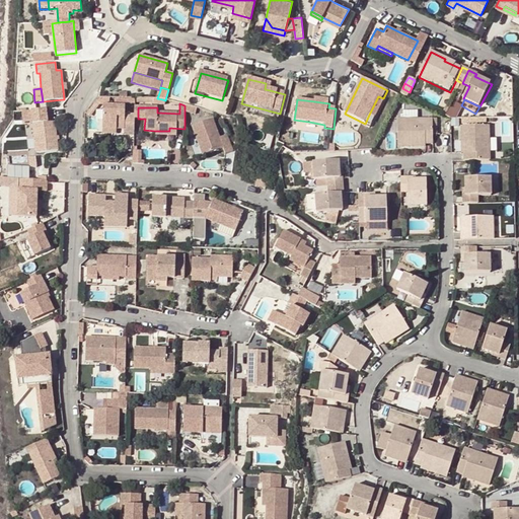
[(124,135),(134,135),(134,119),(135,116),(135,115),(125,115),(125,105),(102,104),(102,129),(117,130),(124,130),(124,135)]
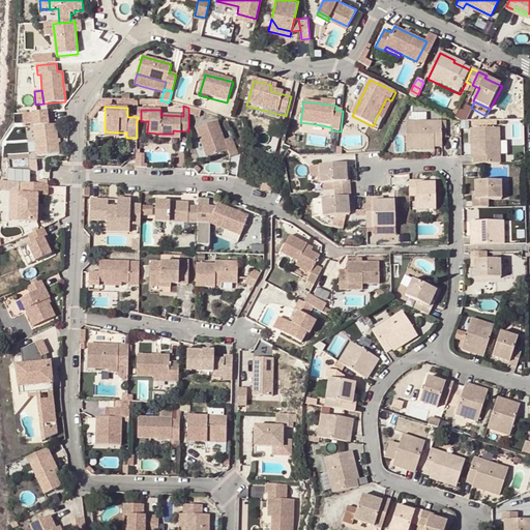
[(188,108),(188,116),(199,116),(200,111),(188,108)]
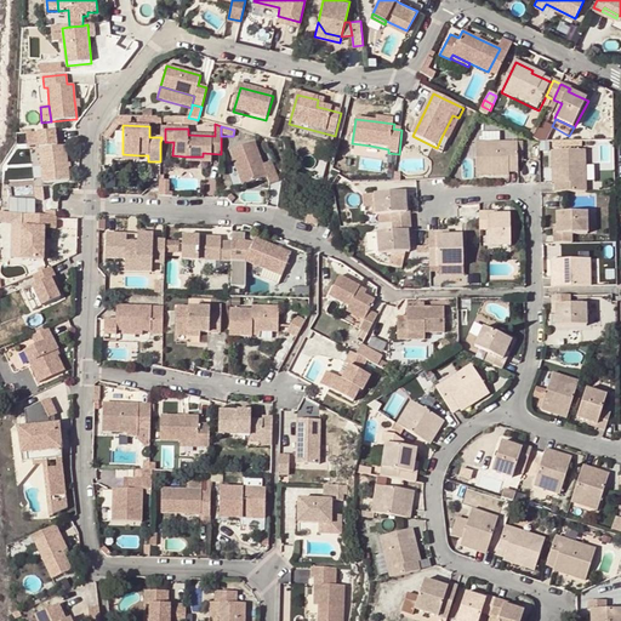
[(66,147),(60,147),(56,148),(55,132),(38,135),(44,184),(69,182),(66,147)]
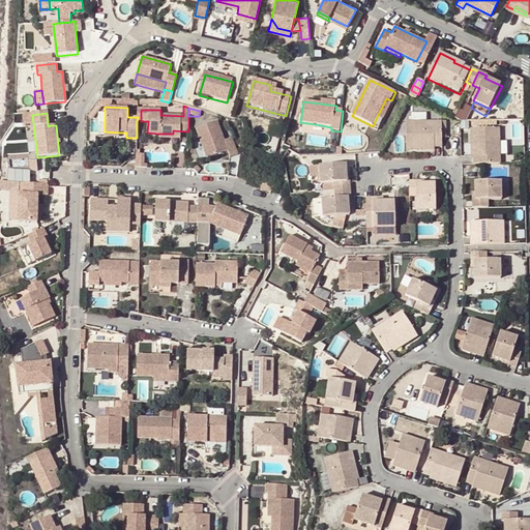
[(384,120),(377,117),(373,126),(379,129),(384,120)]
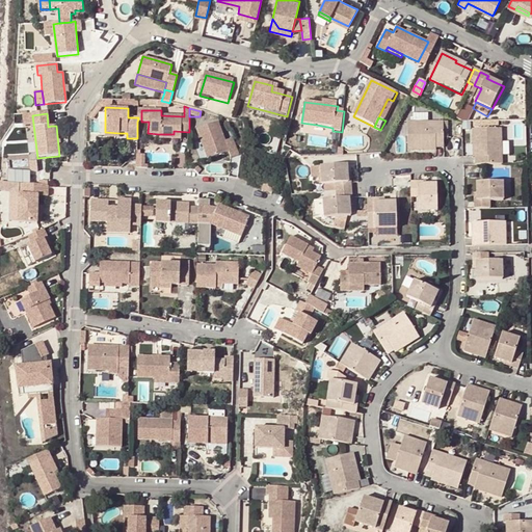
[(448,137),(447,122),(407,123),(407,151),(423,151),(423,148),(436,148),(444,148),(444,137),(448,137)]
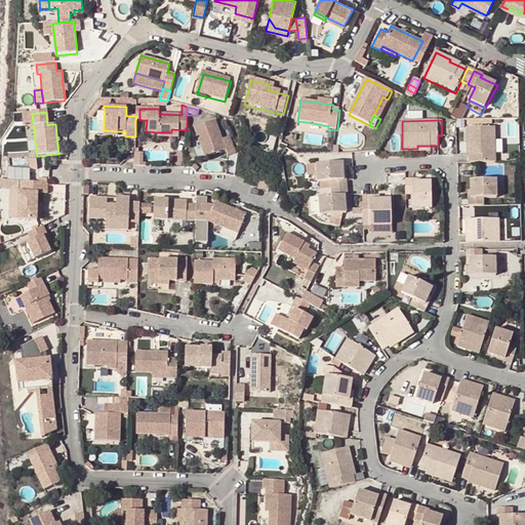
[(213,121),(193,128),(205,158),(225,150),(228,156),(235,154),(228,136),(220,139),(213,121)]
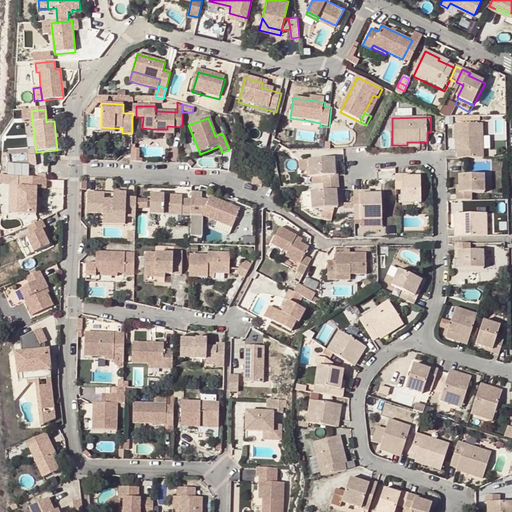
[(320,123),(305,120),(303,130),(316,132),(317,126),(320,126),(320,123)]
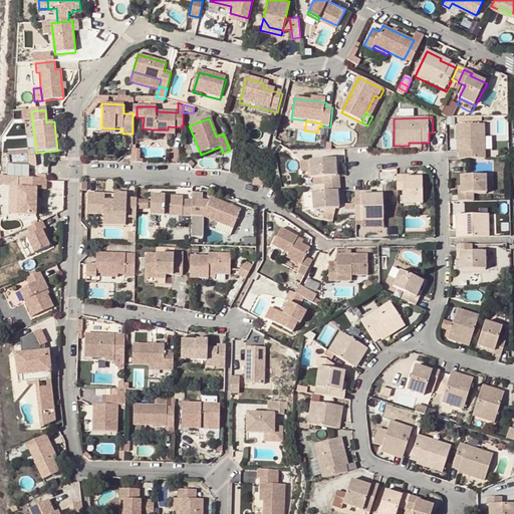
[(485,125),(457,125),(457,141),(460,140),(460,153),(460,161),(485,160),(485,125)]
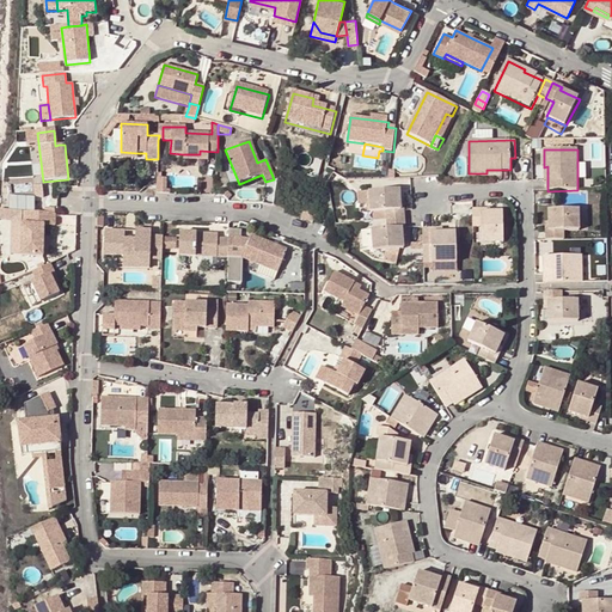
[(372,221),(403,219),(402,210),(399,210),(398,202),(398,189),(367,191),(368,213),(372,213),(372,221)]
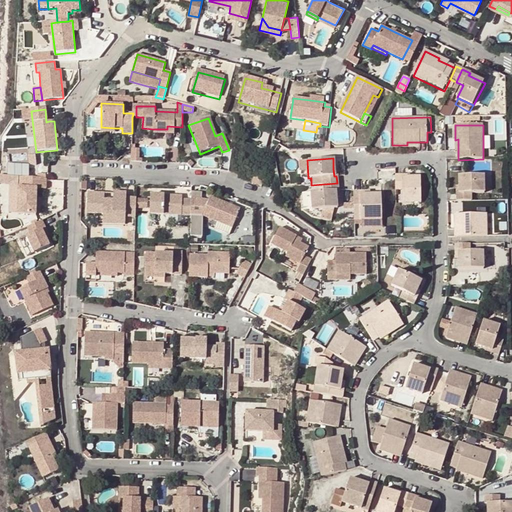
[(308,178),(307,160),(297,161),(298,172),(305,171),(306,178),(308,178)]
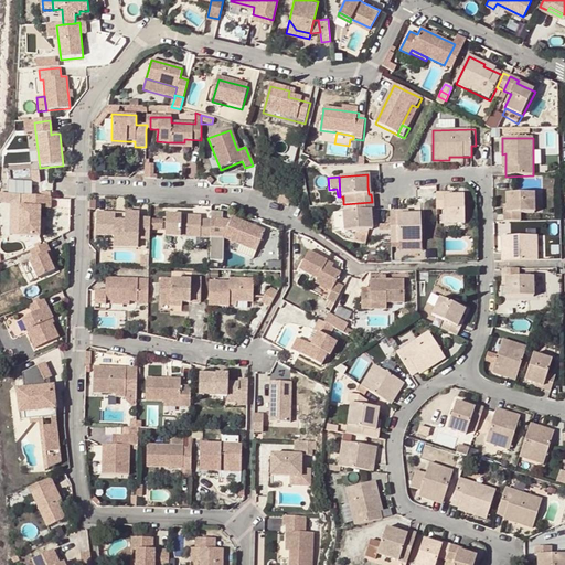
[(279,192),(277,203),(288,205),(290,195),(279,192)]
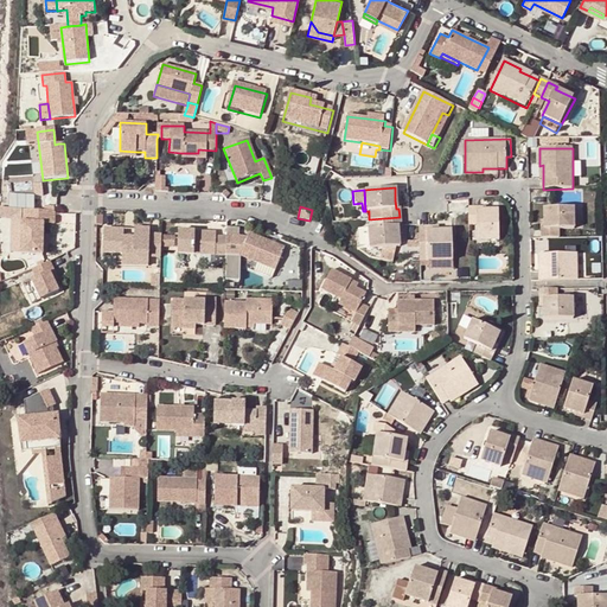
[(498,242),(498,212),(485,212),(477,213),(477,209),(468,209),(468,227),(477,227),(477,242),(498,242)]
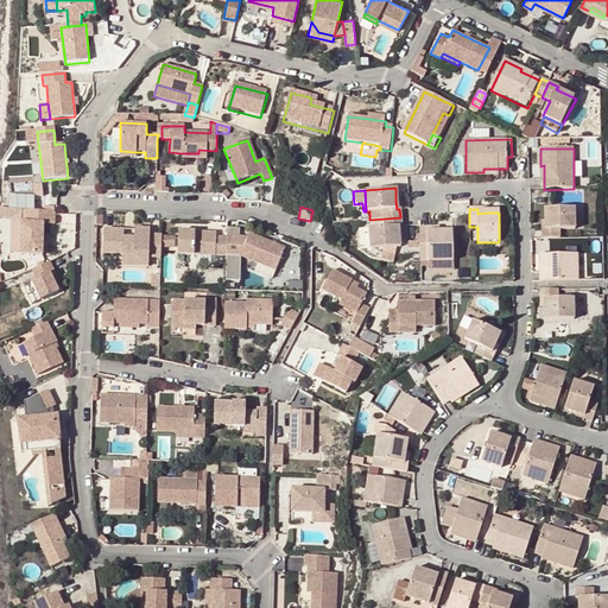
[(576,209),(545,210),(545,222),(546,232),(543,232),(543,240),(561,240),(561,230),(576,230),(576,209)]
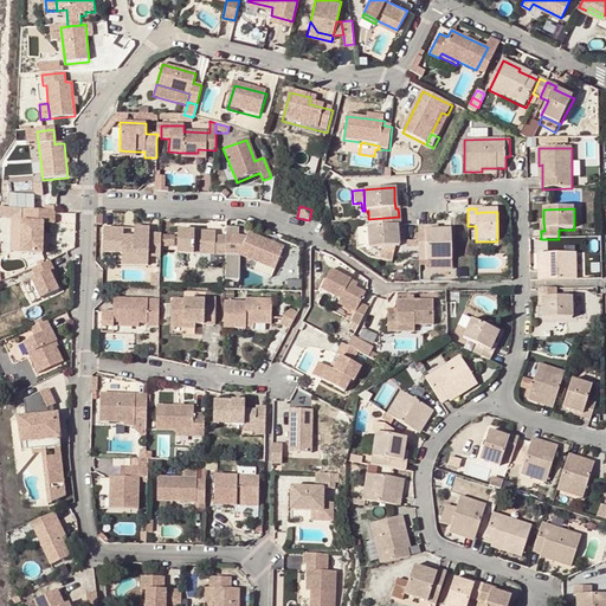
[(23,232),(24,212),(0,210),(0,221),(12,223),(11,232),(23,232)]
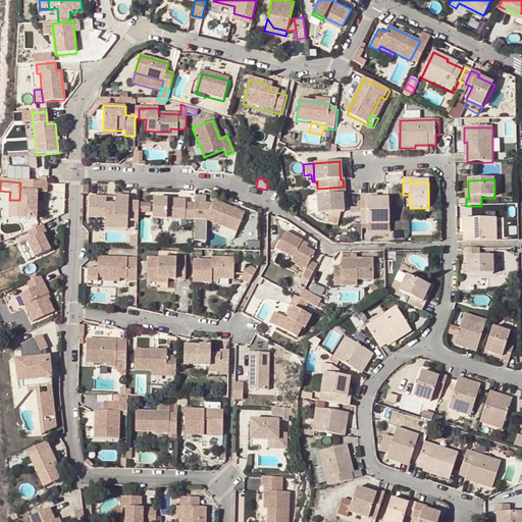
[(20,183),(19,200),(19,219),(38,220),(38,212),(38,203),(38,194),(48,194),(48,187),(48,184),(20,183)]
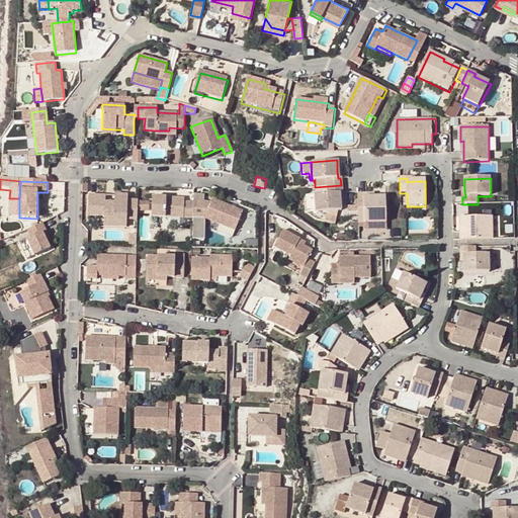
[(315,213),(340,211),(340,200),(339,193),(341,193),(341,185),(315,187),(316,194),(314,195),(315,210),(315,213)]
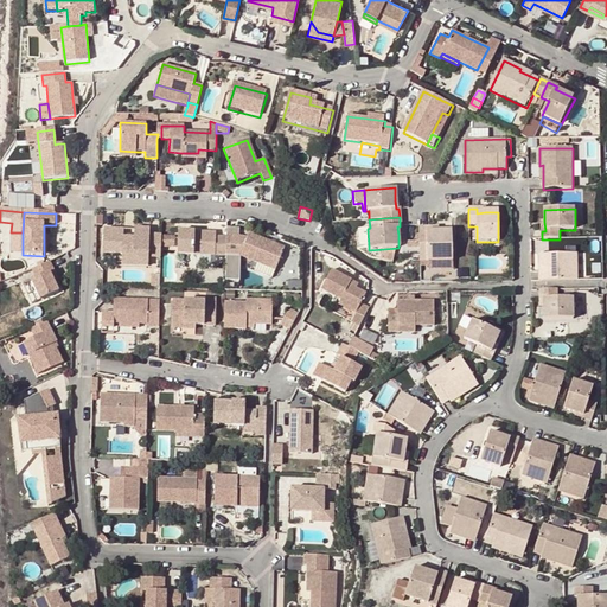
[(428,228),(419,228),(420,262),(428,262),(453,262),(452,232),(436,232),(428,232),(428,228)]
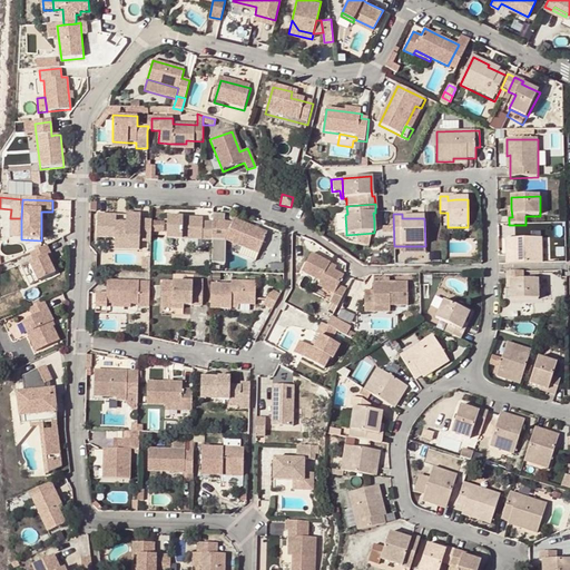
[(115,241),(139,242),(150,242),(151,229),(151,224),(151,220),(140,220),(140,215),(126,215),(126,223),(116,223),(116,215),(97,215),(97,237),(115,238),(115,241)]
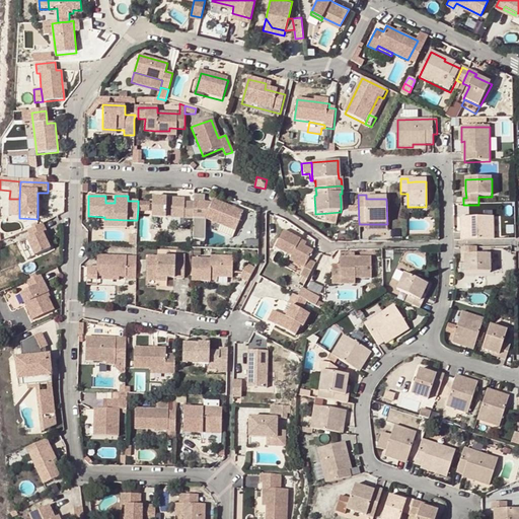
[(315,211),(314,196),(305,196),(306,211),(315,211)]
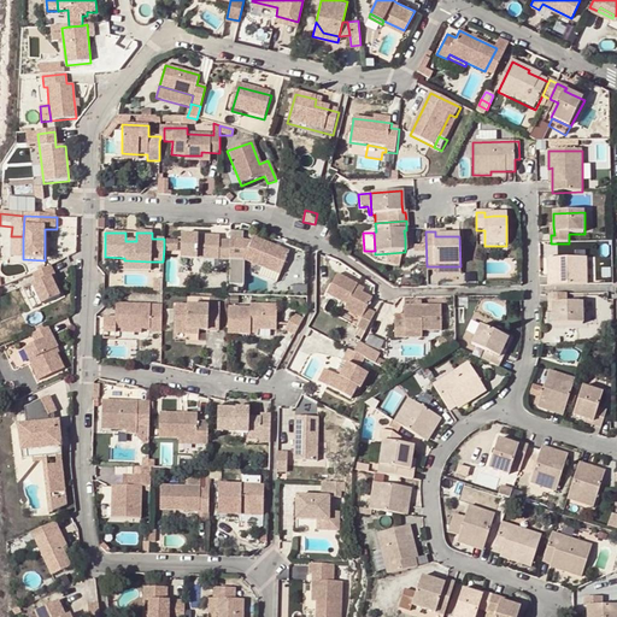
[(181,236),(180,259),(229,260),(229,241),(218,241),(218,238),(181,236)]
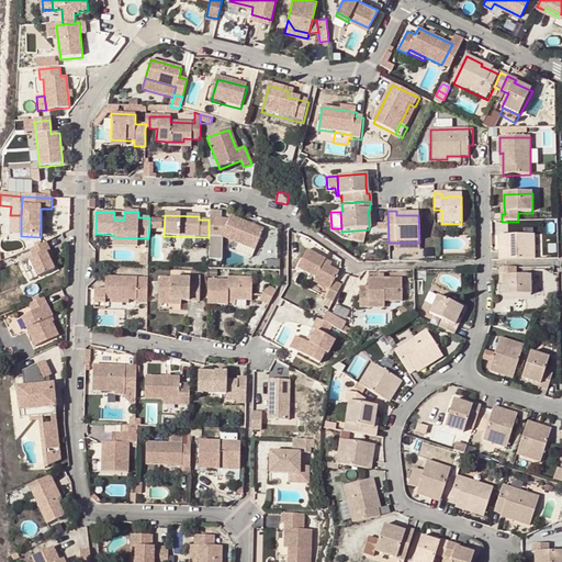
[(221,260),(222,237),(237,244),(255,250),(262,229),(255,226),(249,224),(229,216),(228,218),(221,218),(209,218),(209,220),(209,237),(208,260),(221,260)]
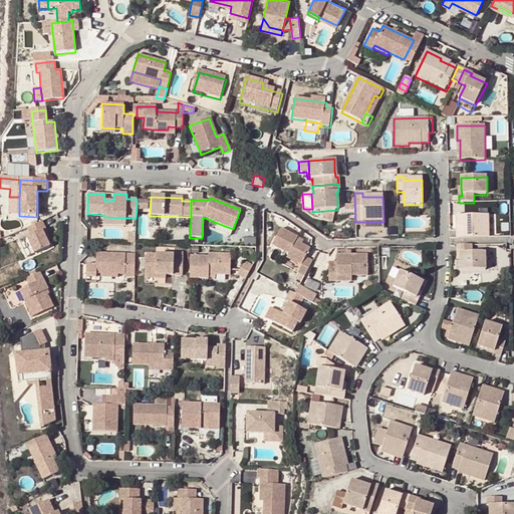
[(488,215),(457,216),(457,228),(459,228),(459,238),(488,238),(488,215)]
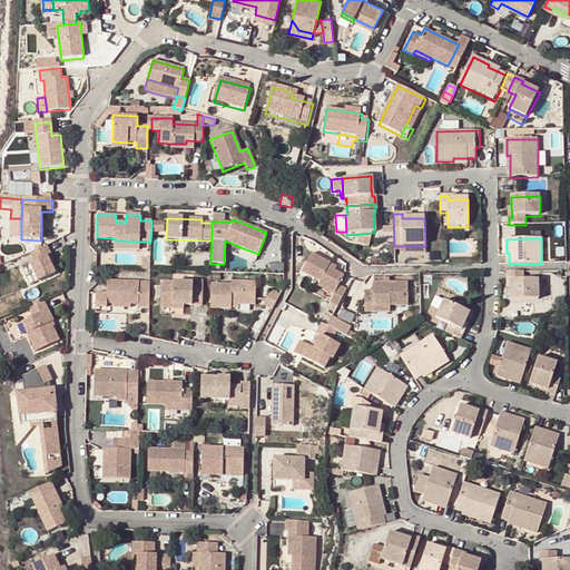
[(139,249),(139,242),(115,241),(115,248),(139,249)]
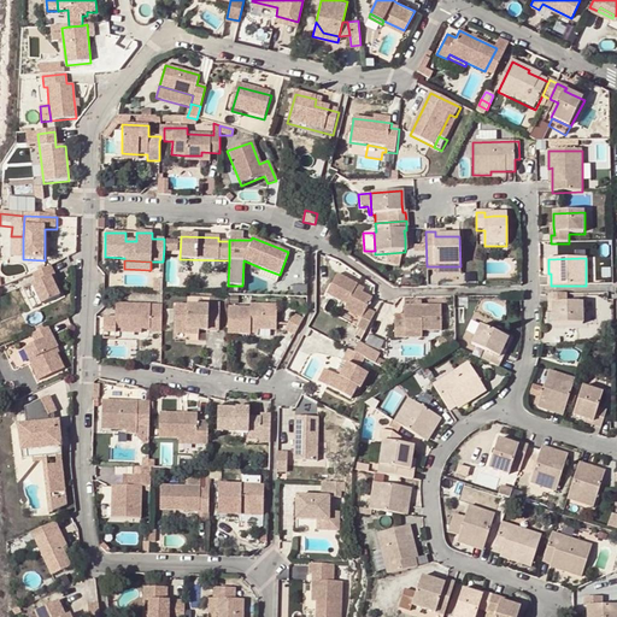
[(53,286),(48,278),(53,276),(50,268),(31,275),(35,285),(30,287),(39,306),(58,297),(53,286)]
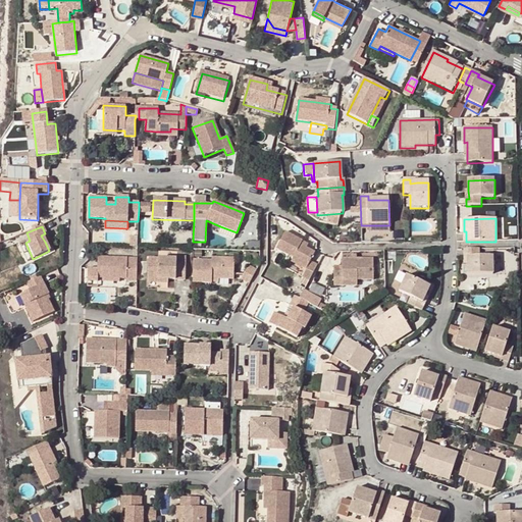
[(233,240),(237,232),(220,226),(218,232),(233,240)]
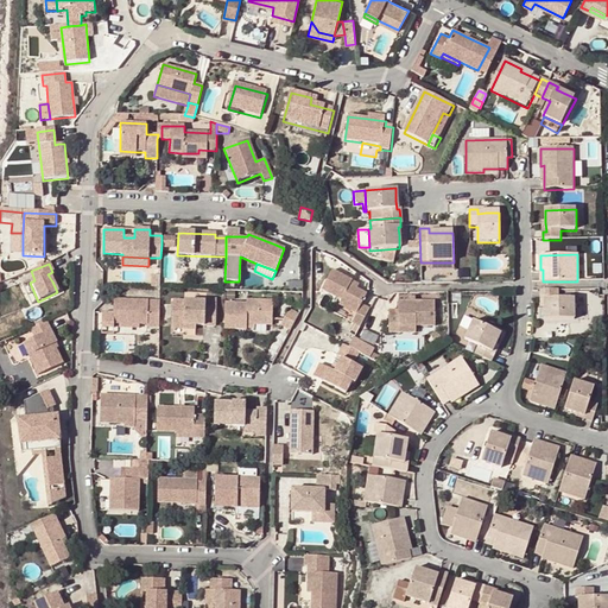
[(352,280),(341,274),(333,271),(331,272),(322,290),(341,301),(339,305),(355,315),(352,323),(353,323),(360,328),(369,309),(361,304),(367,293),(356,289),(349,285),(352,280)]
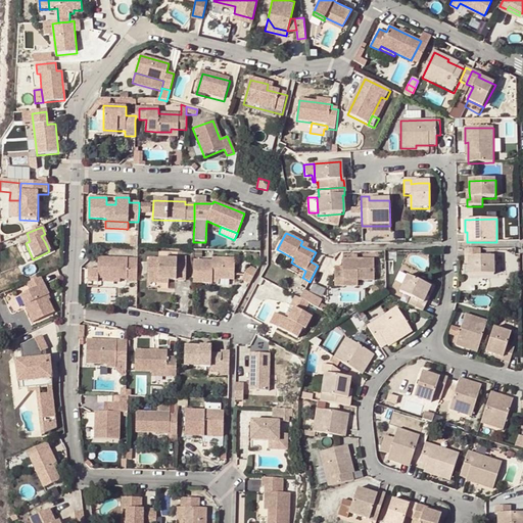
[(26,263),(33,259),(26,243),(18,246),(26,263)]
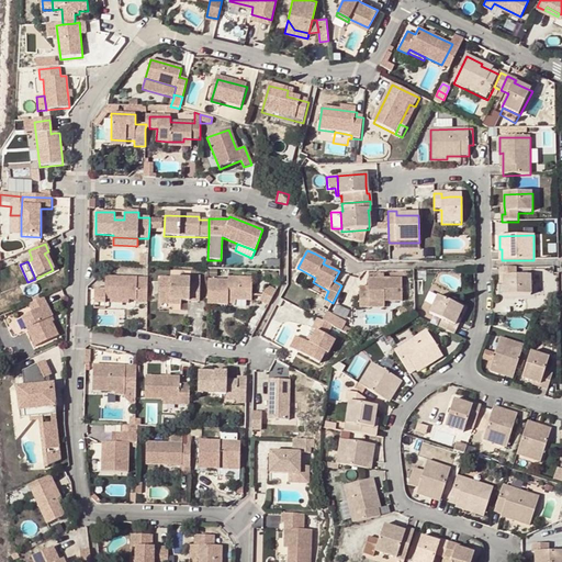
[(516,277),(516,269),(499,269),(499,278),(502,278),(503,285),(503,296),(530,296),(530,277),(516,277)]
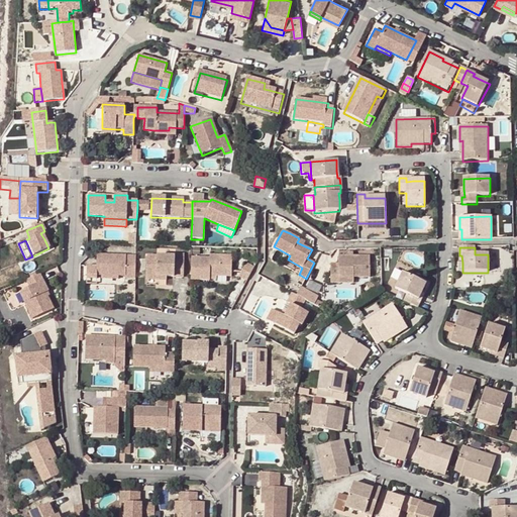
[(102,275),(118,276),(124,276),(124,278),(135,278),(135,254),(96,253),(96,265),(86,265),(85,278),(96,278),(96,275),(102,275)]
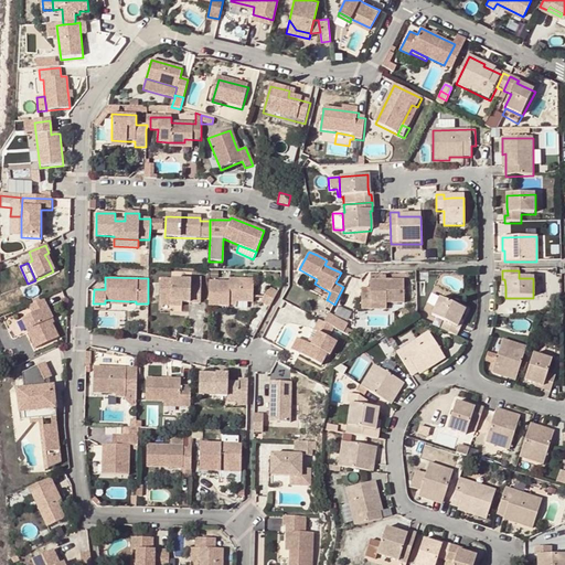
[(542,278),(533,278),(533,298),(546,297),(546,284),(542,284),(542,278)]
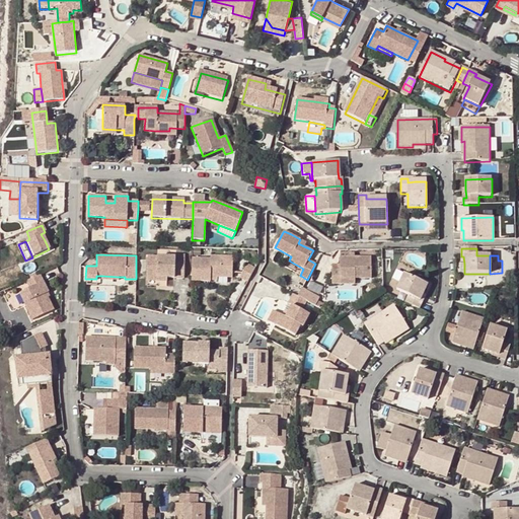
[(174,257),(148,256),(147,277),(167,278),(183,278),(183,262),(174,261),(174,257)]
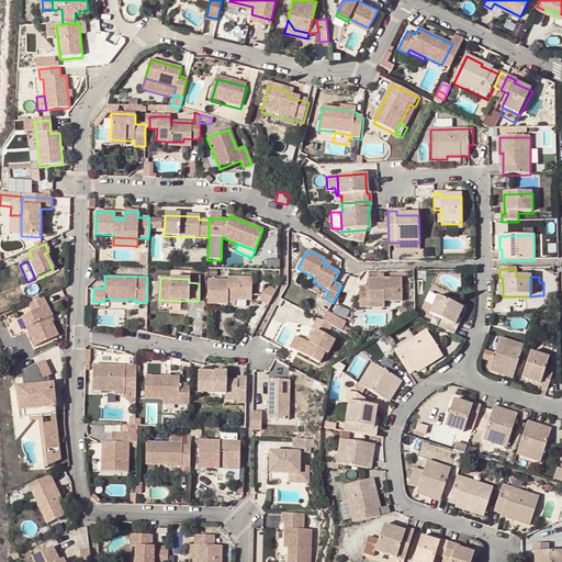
[(208,281),(206,306),(227,307),(227,302),(235,302),(250,303),(251,279),(228,278),(227,281),(208,281)]
